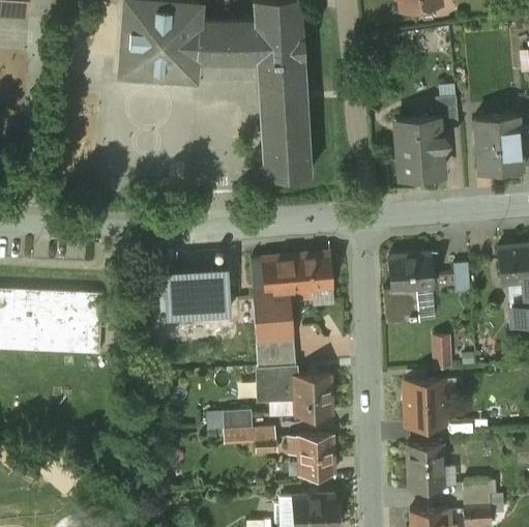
[(0,0),(0,6),(27,9),(27,0),(0,0)]
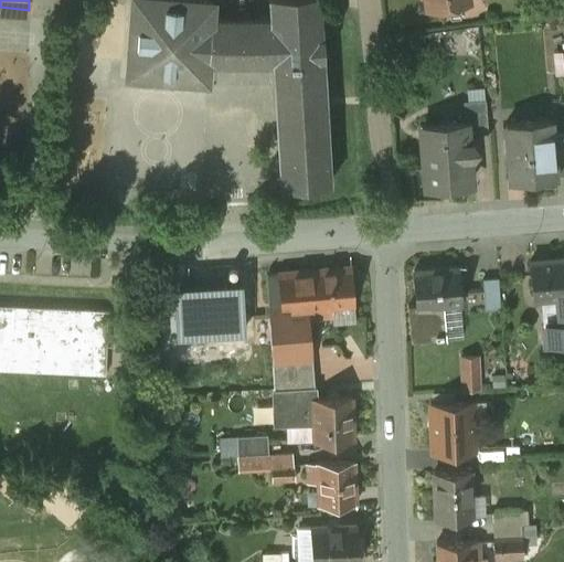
[(272,0),(274,21),(254,22),(213,21),(214,2),(190,0),(134,0),(129,75),(209,82),(210,62),(242,63),(262,62),(276,62),(284,186),(282,187),(282,188),(332,184),(332,183),(330,183),(322,57),(326,57),(325,36),(321,36),(318,0),(272,0)]
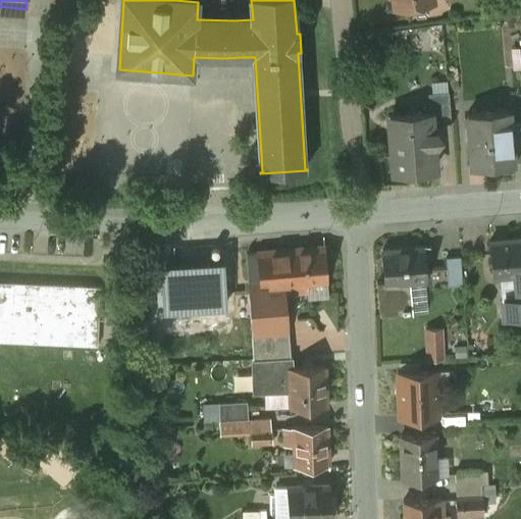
[(395,0),(397,11),(434,5),(433,0),(395,0)]
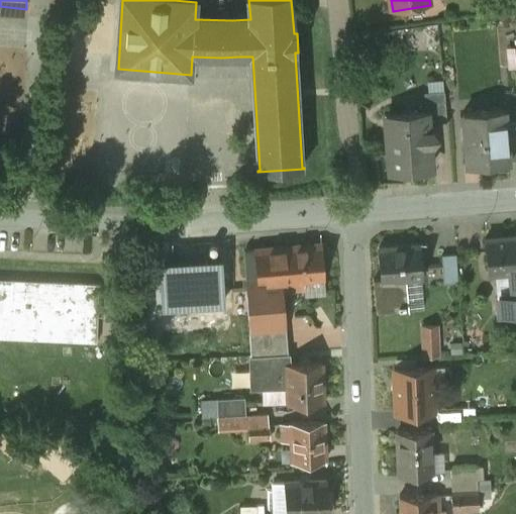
[(445,93),(425,95),(426,115),(428,115),(429,123),(448,122),(445,93)]
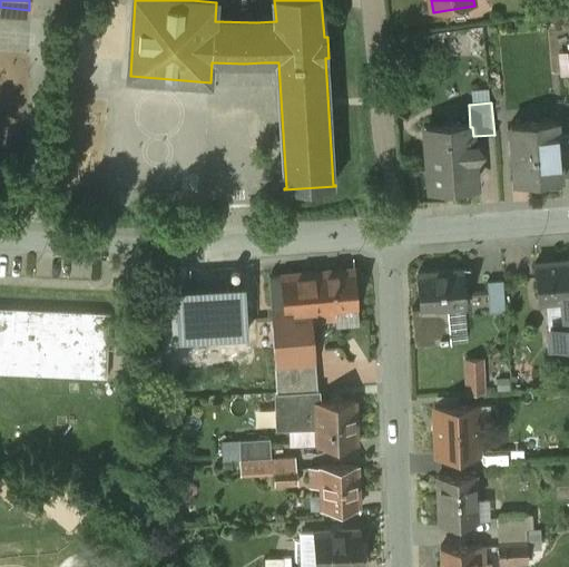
[(557,123),(511,126),(517,185),(562,182),(560,155),(557,123)]
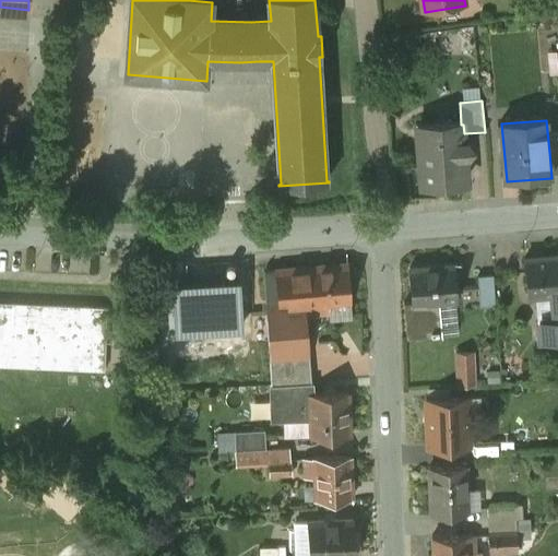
[(461,125),(418,128),(422,173),(424,173),(429,172),(434,175),(434,184),(434,186),(467,182),(465,156),(470,155),(474,149),(469,142),(464,142),(464,133),(463,125),(461,125)]
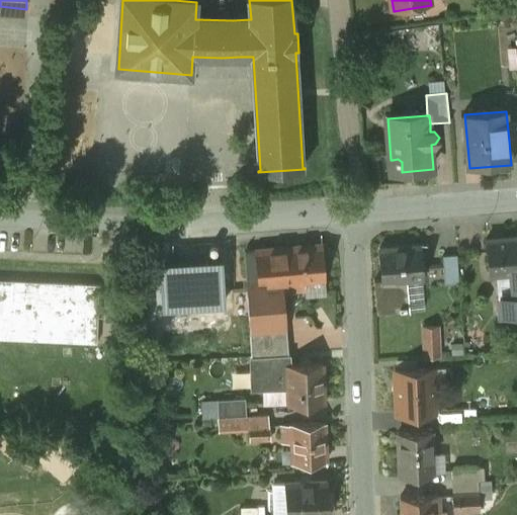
[(516,238),(502,240),(502,242),(489,243),(489,240),(486,240),(489,276),(513,274),(513,281),(510,281),(513,315),(516,314),(516,238)]
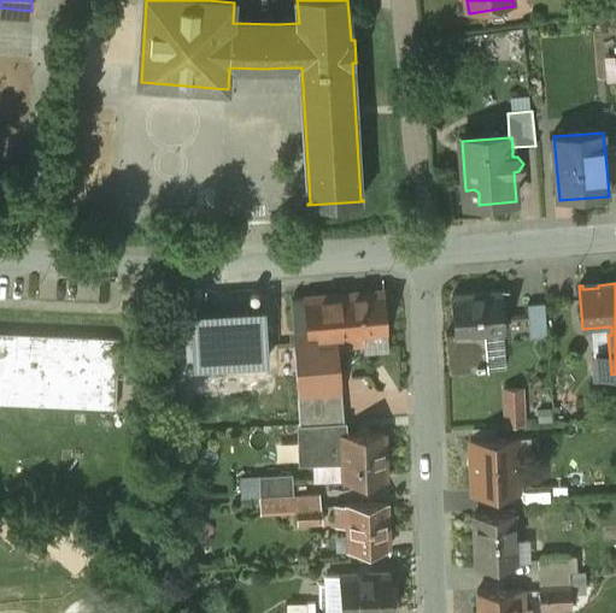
[(385,294),(293,301),(299,398),(341,395),(339,348),(365,347),(364,336),(387,335),(385,294)]
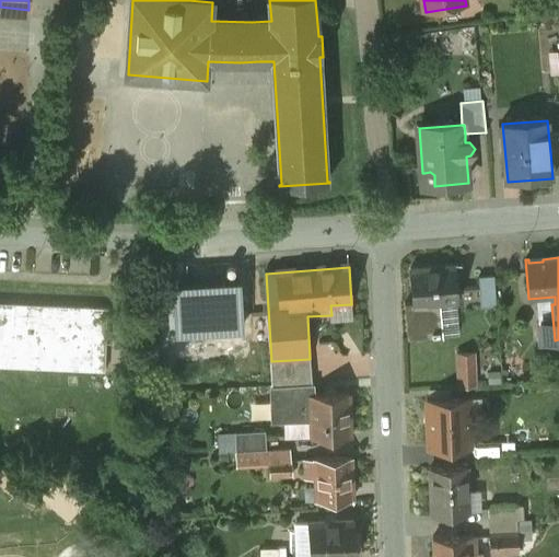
[(454,267),(411,269),(414,304),(406,304),(407,339),(437,338),(435,303),(455,303),(454,267)]
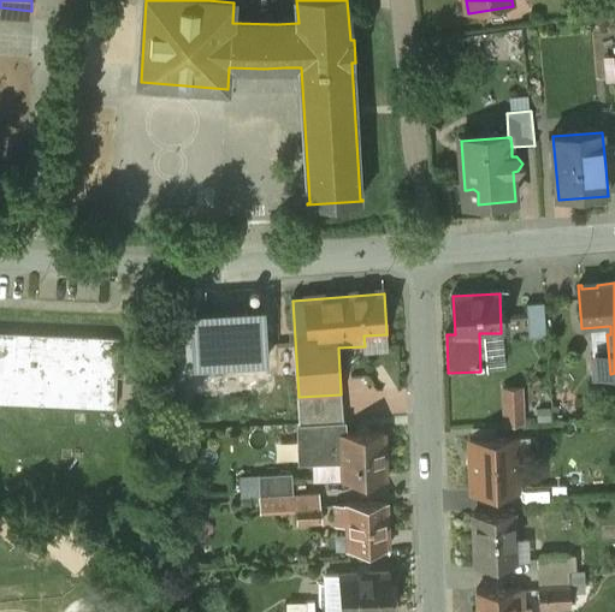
[(545,304),(527,306),(530,339),(548,338),(545,304)]
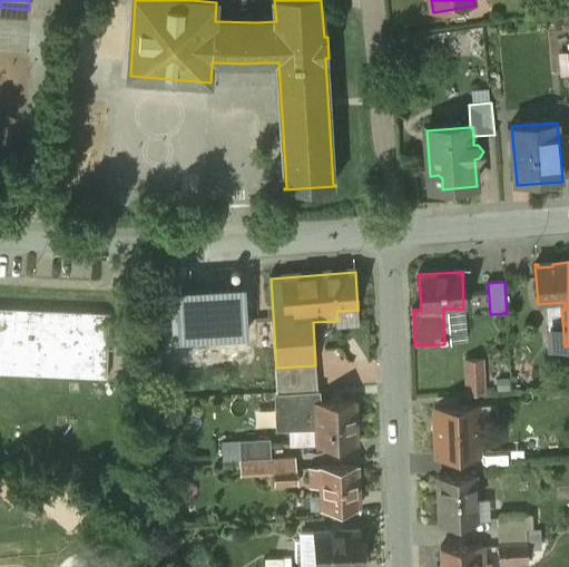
[(108,314),(0,311),(0,375),(106,379),(108,314)]
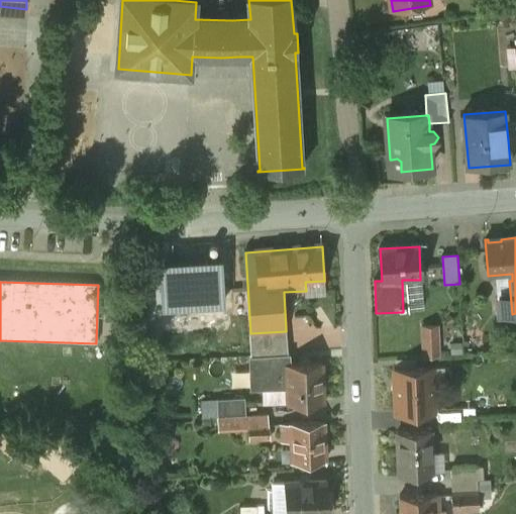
[(151,290),(151,315),(168,315),(169,290),(151,290)]
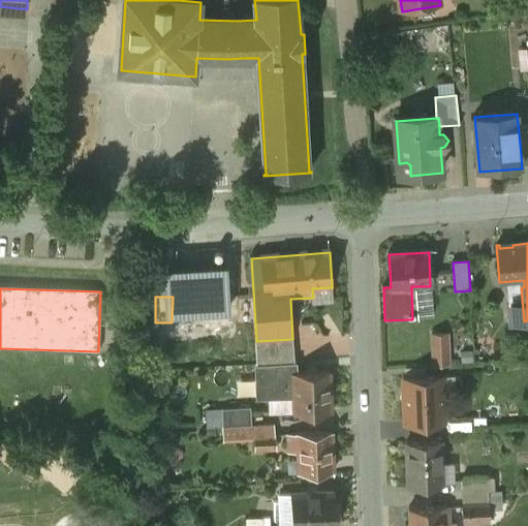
[(449,336),(435,336),(434,357),(449,357),(449,336)]
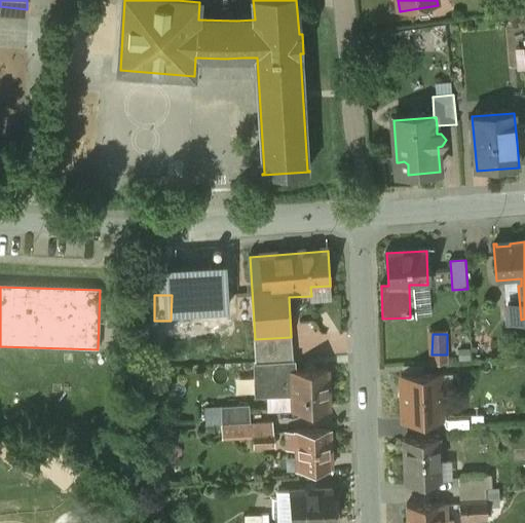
[(291,337),(255,339),(257,365),(293,363),(291,337)]
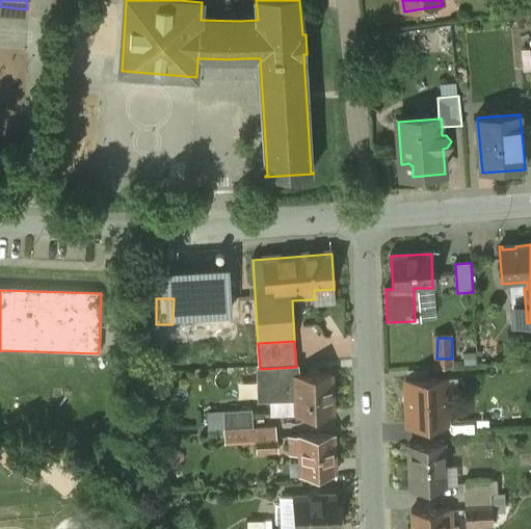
[(334,375),(300,376),(300,367),(296,367),(260,369),(261,401),(288,401),(288,396),(296,396),(297,417),(335,416),(334,375)]
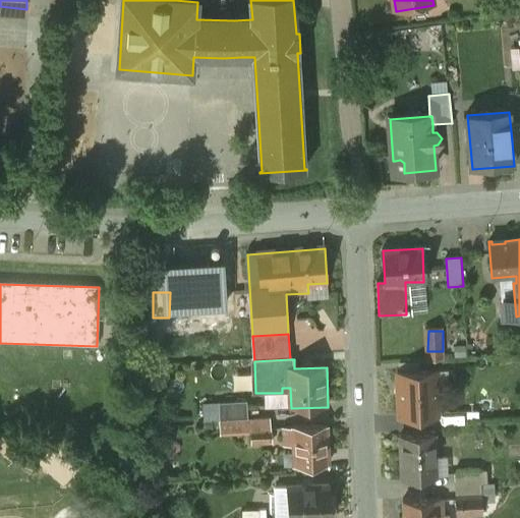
[(436,370),(398,372),(401,418),(439,415),(436,370)]
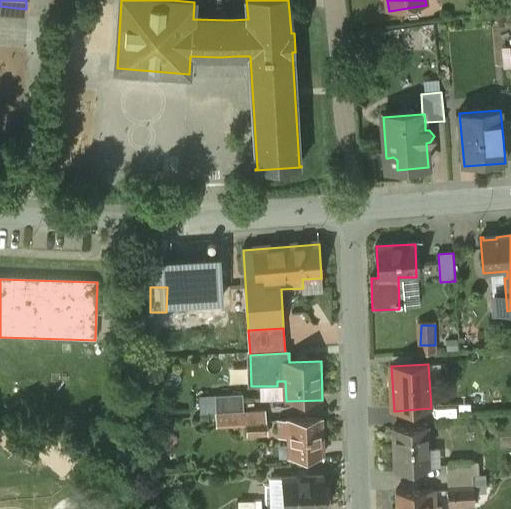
[(244,396),(216,398),(217,415),(245,413),(244,396)]
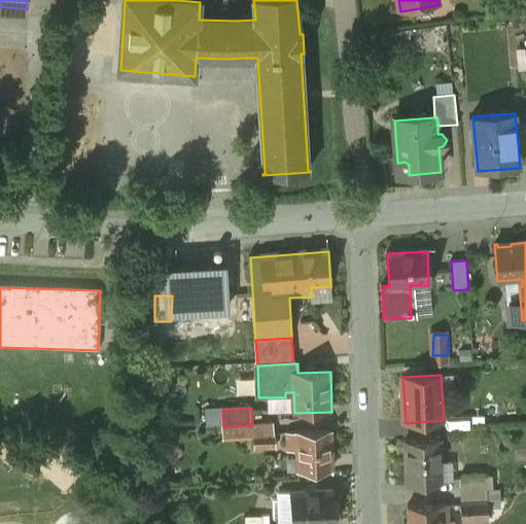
[(219,411),(199,412),(200,426),(220,425),(219,411)]
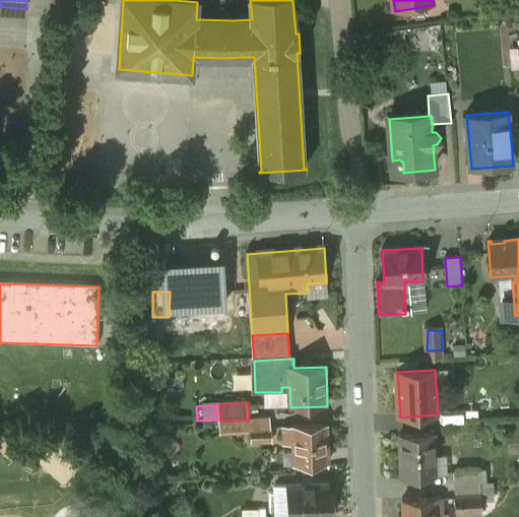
[(327,426),(293,426),(293,429),(284,429),(284,446),(294,446),(294,465),(328,464),(327,426)]
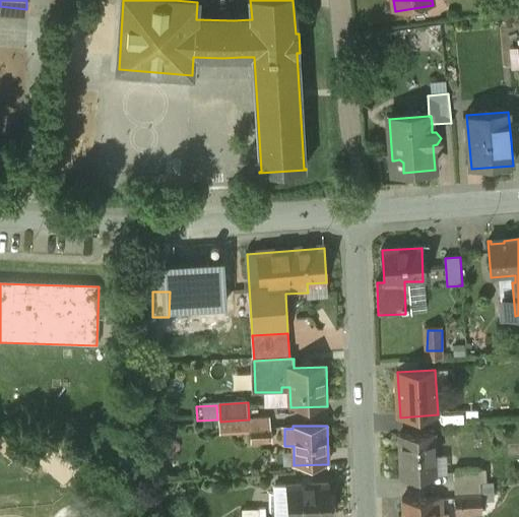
[(271,430),(252,430),(252,444),(271,444),(271,430)]
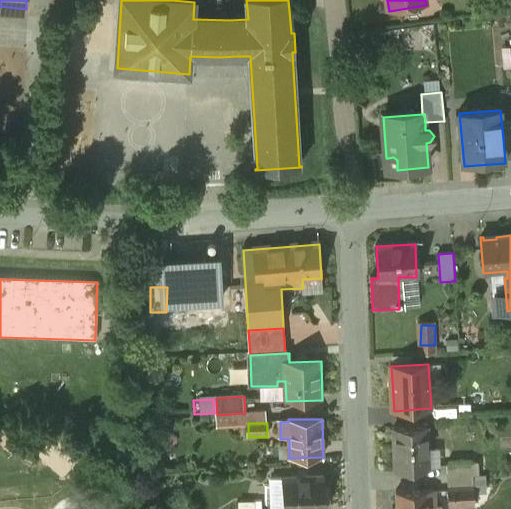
[(428,429),(395,430),(396,472),(430,471),(428,429)]
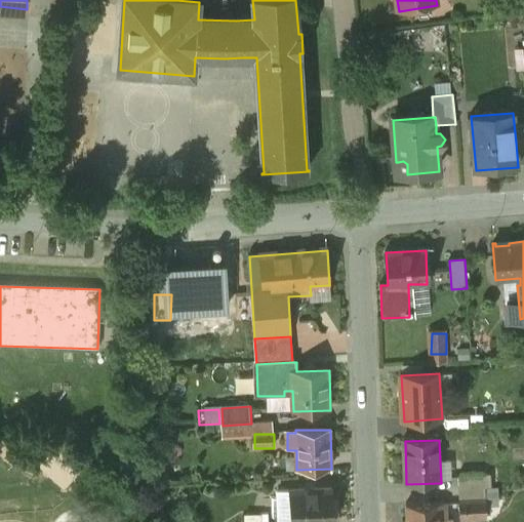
[(491,475),(458,477),(459,490),(486,489),(492,489),(491,475)]
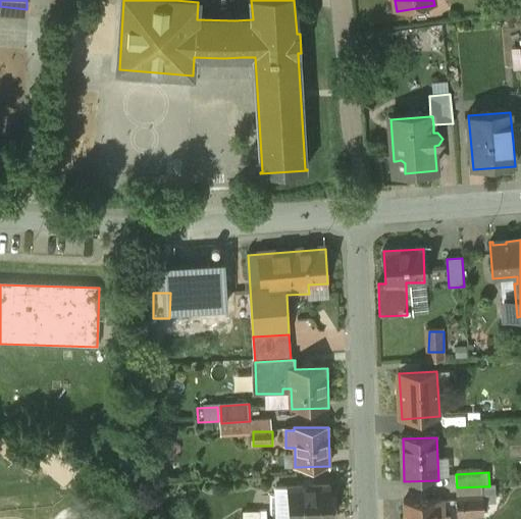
[(483,486),(457,487),(457,499),(483,498),(483,486)]
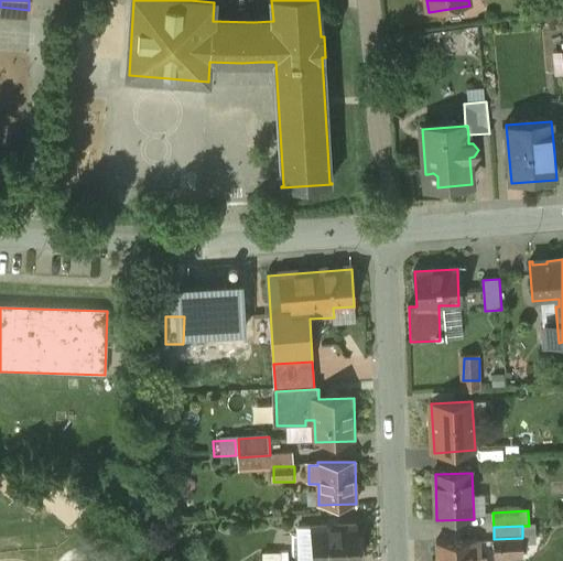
[(357,528),(311,529),(311,560),(358,560),(357,528)]
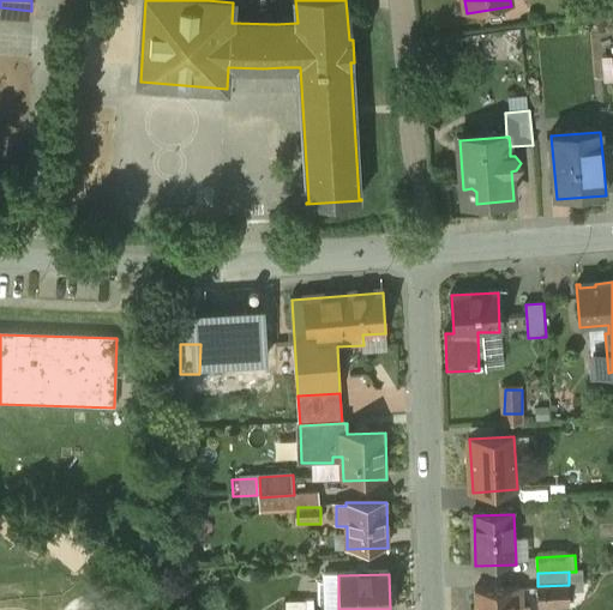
[(569,585),(538,586),(539,608),(570,607),(569,585)]
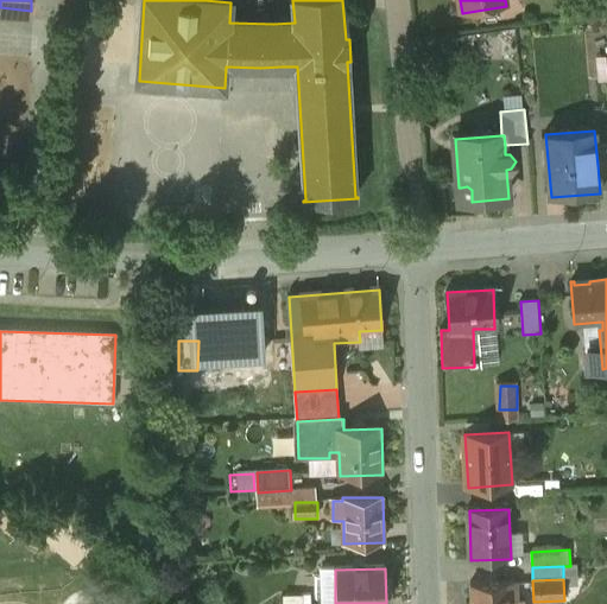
[(517,583),(472,585),(472,603),(511,603),(518,603),(517,583)]
